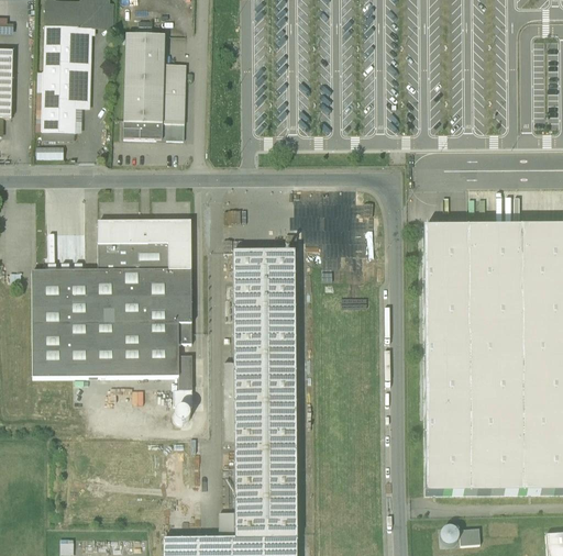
[(45,0),(44,32),(90,33),(90,26),(95,26),(95,21),(109,21),(109,0),(87,0),(87,4),(55,3),(55,0),(45,0)]
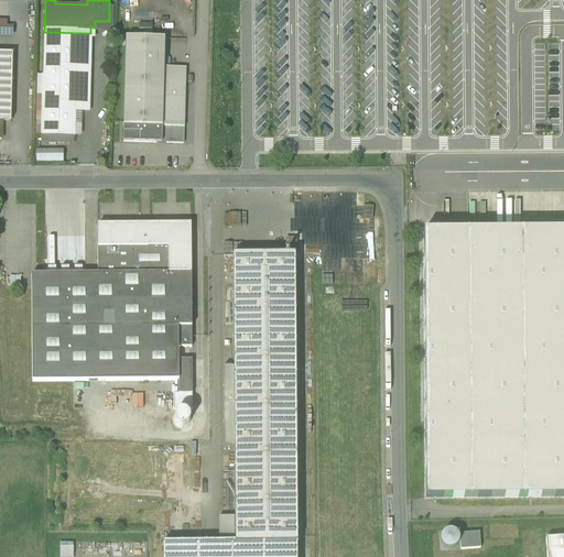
[(0,45),(13,46),(13,21),(7,21),(8,14),(0,13),(0,45)]
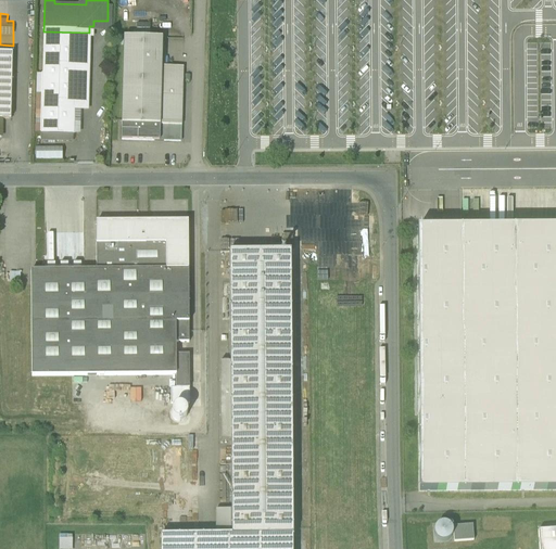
[(87,104),(89,33),(43,32),(41,128),(41,129),(42,129),(42,135),(48,135),(48,129),(74,130),(74,129),(75,104),(87,104)]
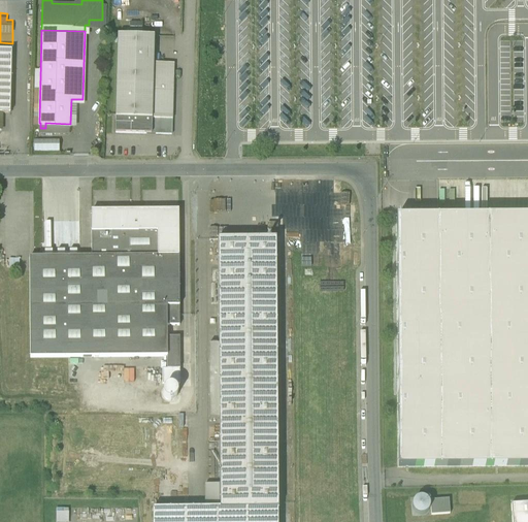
[(118,30),(116,113),(116,128),(152,129),(172,129),(172,115),(174,59),(154,59),(155,31),(118,30)]
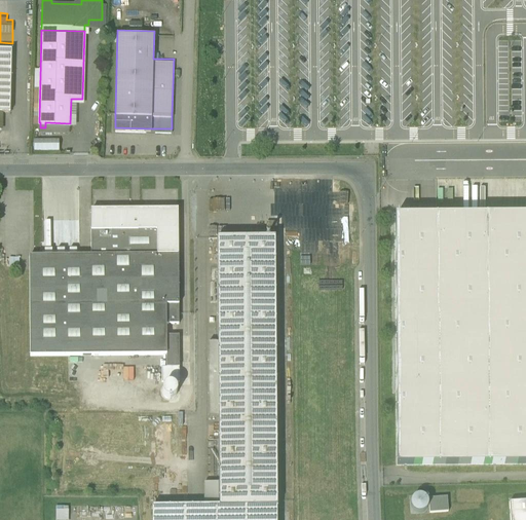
[(0,45),(0,89),(11,90),(12,46),(0,45)]
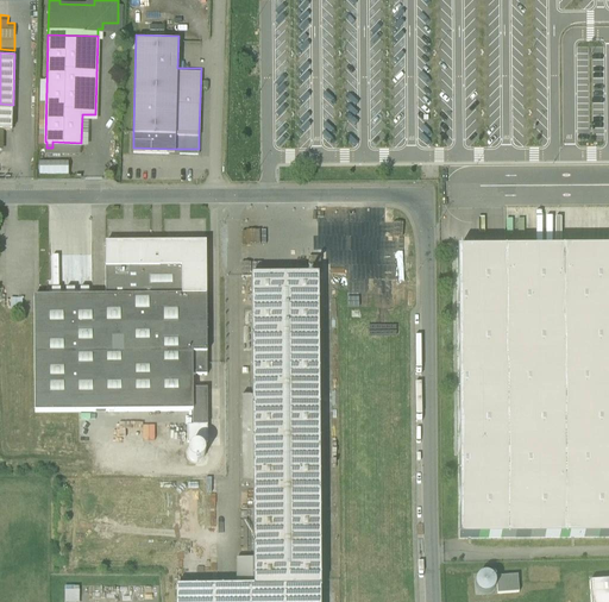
[(12,125),(13,105),(0,104),(0,125),(1,125),(12,125)]
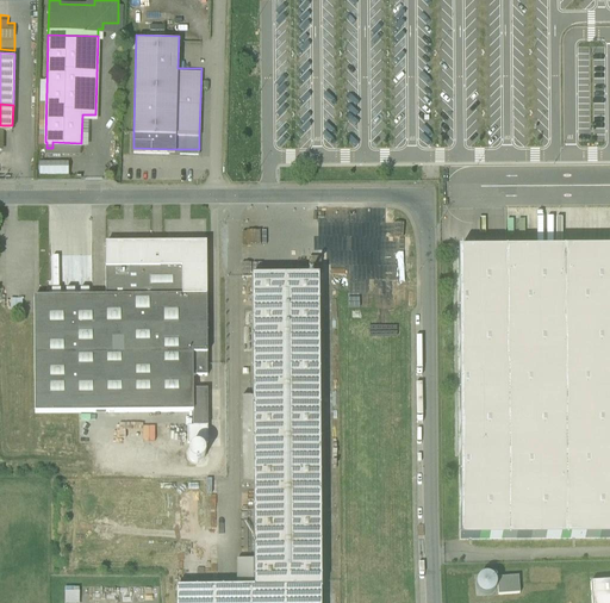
[(39,156),(39,168),(68,169),(68,162),(54,161),(54,156),(39,156)]
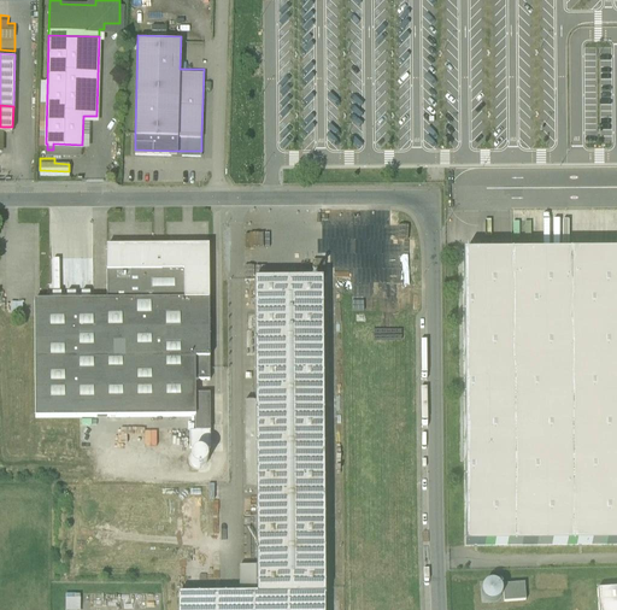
[(106,241),(107,267),(184,265),(184,294),(195,294),(209,294),(209,240),(106,241)]
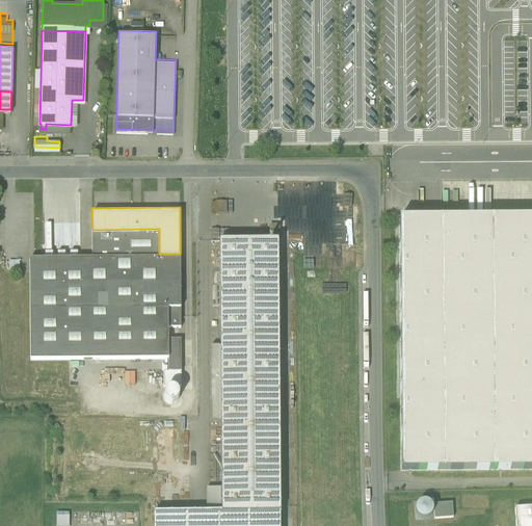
[(531,212),(399,214),(401,465),(531,464),(531,212)]
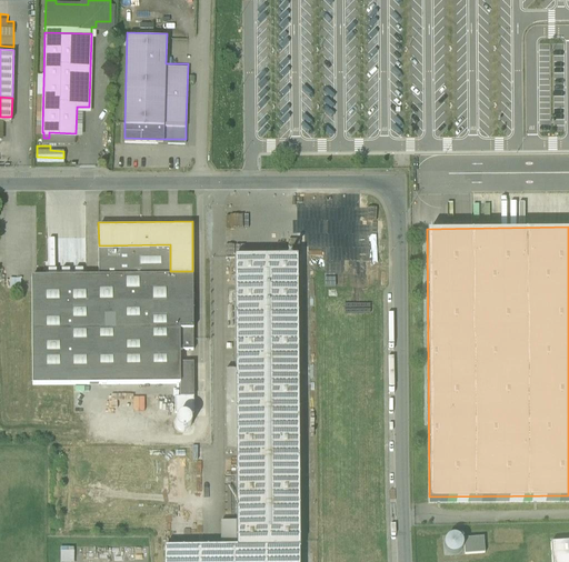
[(99,272),(170,271),(170,244),(99,246),(99,272)]
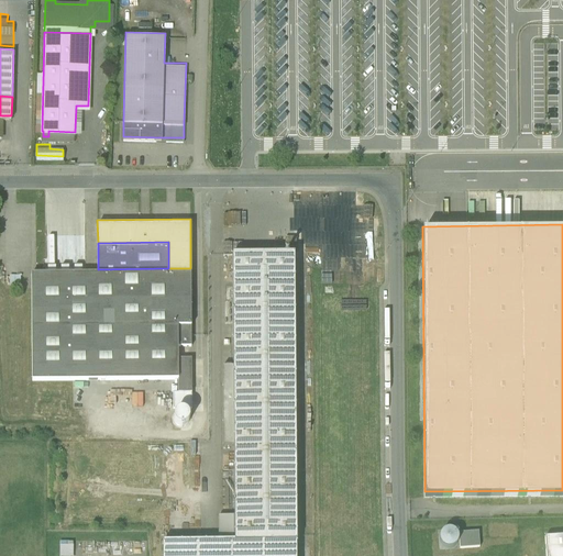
[(295,249),(232,251),(233,363),(233,441),(234,510),(234,537),(296,536),(297,536),(295,249)]
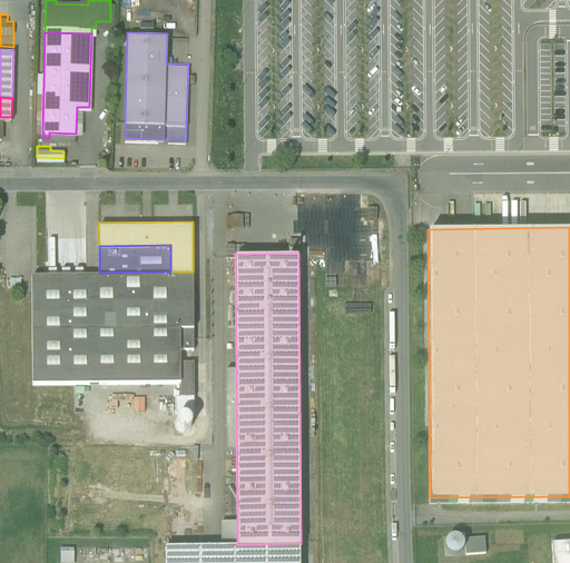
[(180,346),(180,326),(180,272),(170,272),(99,273),(31,273),(32,381),(180,379),(180,358),(180,346)]
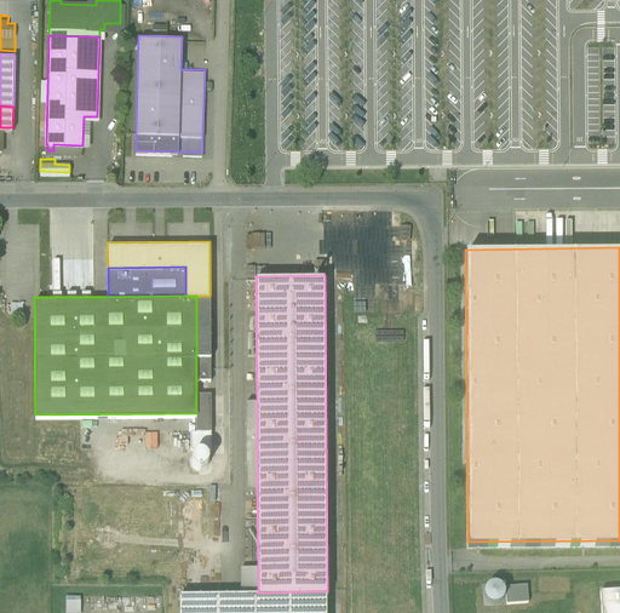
[(210,296),(196,296),(196,355),(211,355),(210,296)]
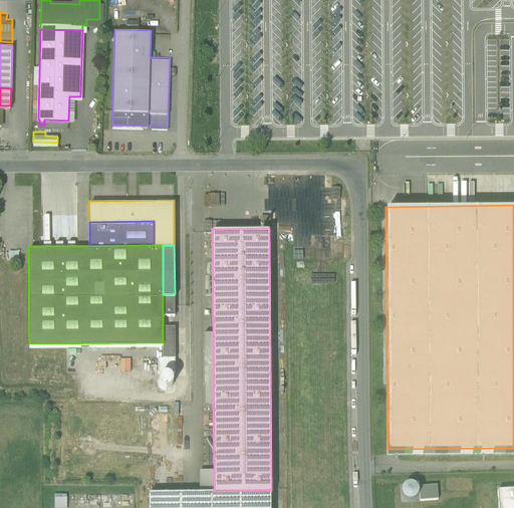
[(163,312),(175,312),(175,294),(163,294),(163,312)]
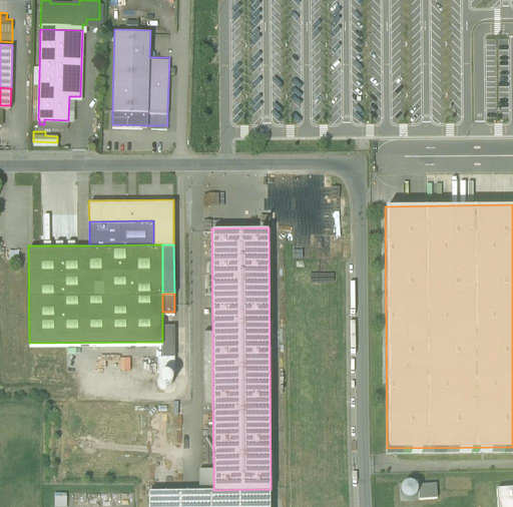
[(174,323),(162,323),(162,342),(162,354),(174,354),(174,323)]
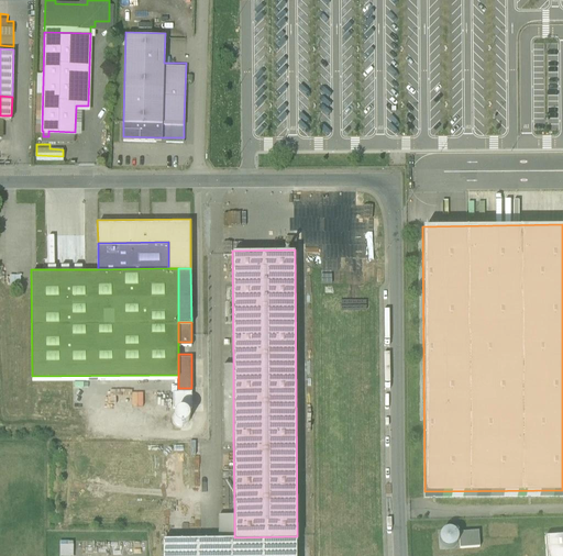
[(233,441),(233,363),(222,363),(223,442),(233,441)]
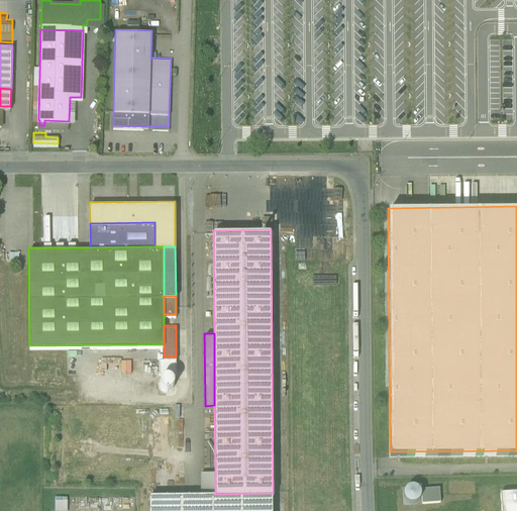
[(164,356),(159,356),(159,371),(176,371),(176,356),(164,356)]
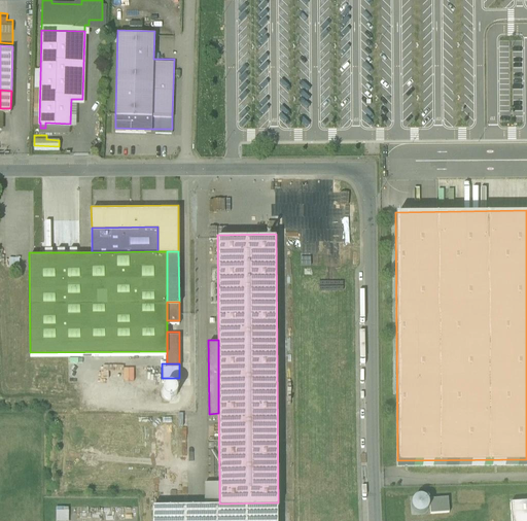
[(130,379),(131,375),(117,374),(116,382),(124,383),(124,378),(130,379)]
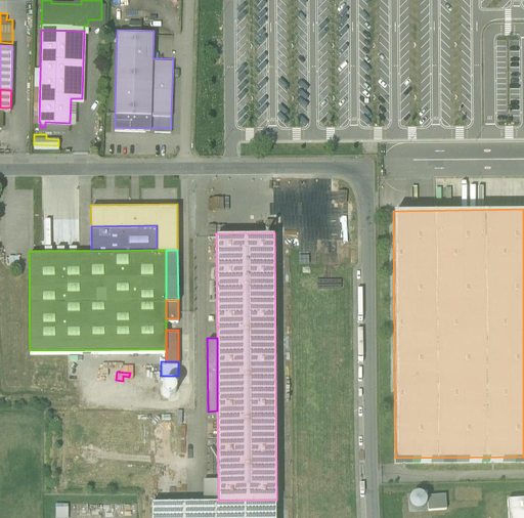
[(162,382),(161,386),(163,390),(167,392),(171,392),(174,391),(177,387),(177,383),(175,380),(172,377),(168,377),(164,379),(162,382)]
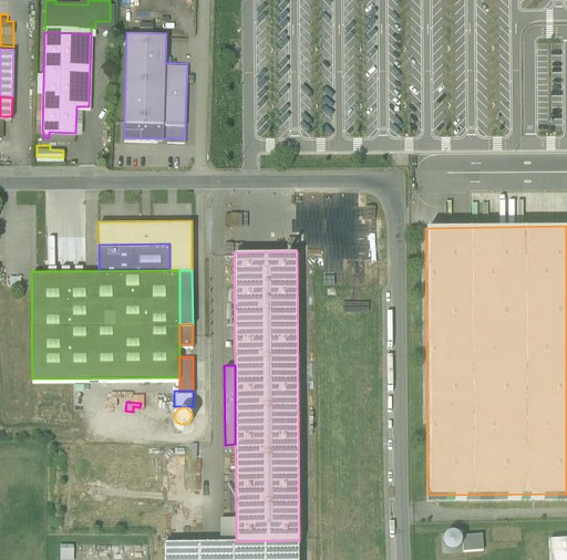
[(220,541),(236,541),(236,514),(220,514),(220,539),(220,541)]
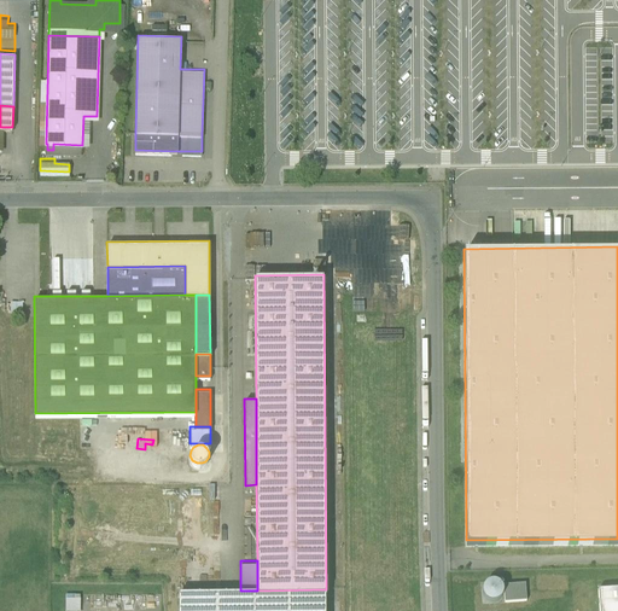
[(496,597),(500,594),(501,592),(502,589),(503,586),(502,583),(500,580),(497,579),(495,577),(491,576),(489,577),(485,579),(484,582),(483,585),(482,588),(483,591),(485,594),(488,595),(490,597),(494,597),(496,597)]
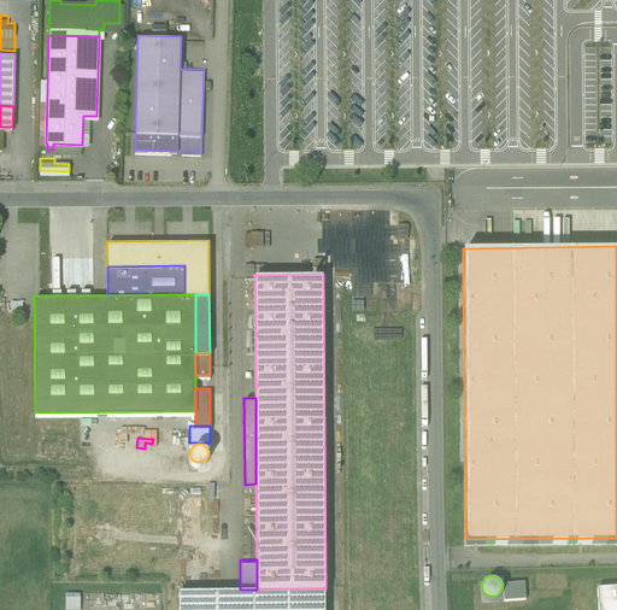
[(503,579),(504,596),(526,594),(524,578),(503,579)]
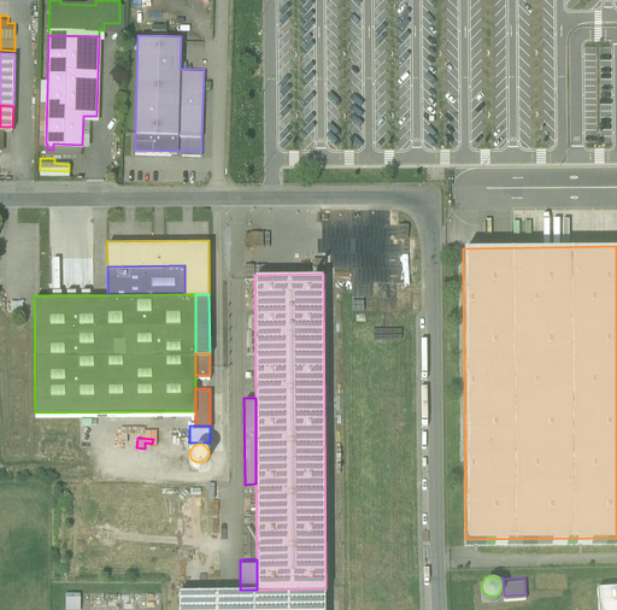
[(616,609),(616,581),(598,584),(599,609),(616,609)]
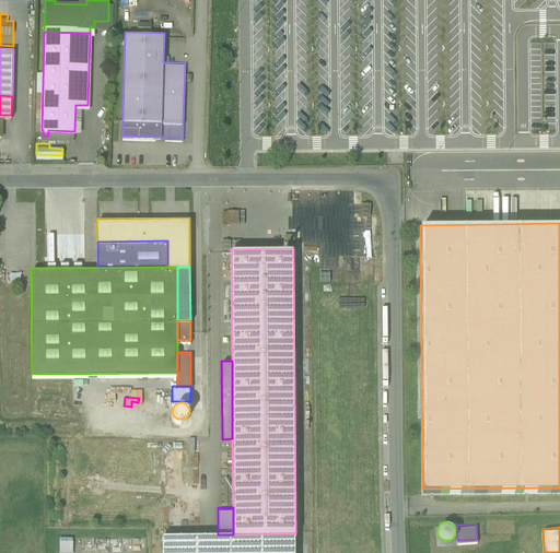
[(161,552),(294,552),(294,533),(233,534),(218,534),(218,532),(162,533),(161,552)]
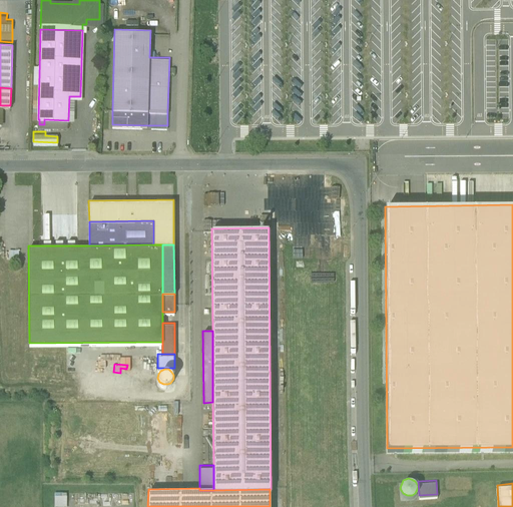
[(55,501),(67,501),(66,491),(55,491),(55,501)]
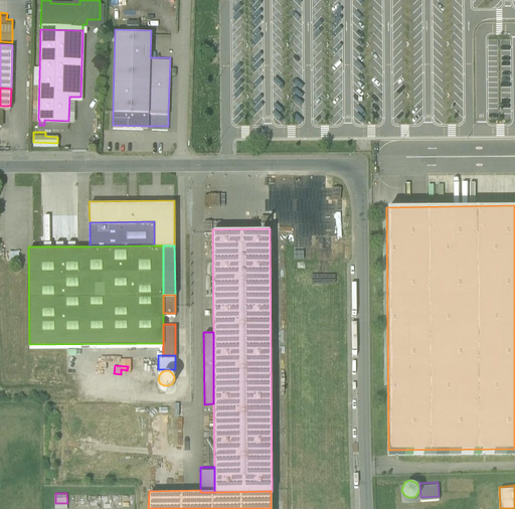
All buildings are outlined.
